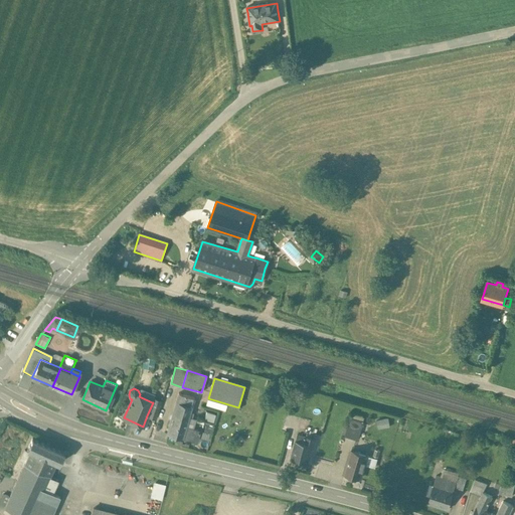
[(195,397),(179,393),(168,434),(197,442),(200,432),(186,427),(195,397)]
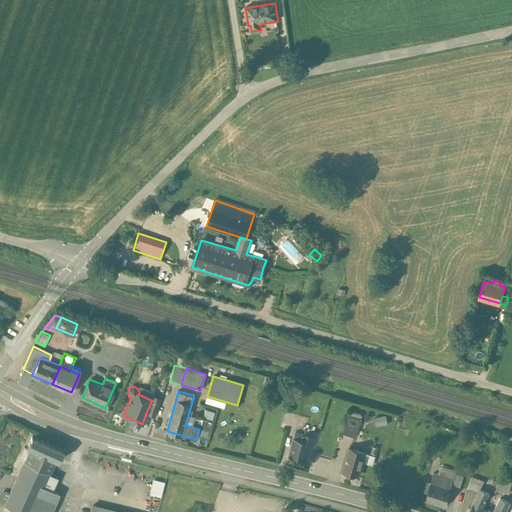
[(160,399),(153,396),(151,400),(152,400),(146,413),(155,417),(160,399)]
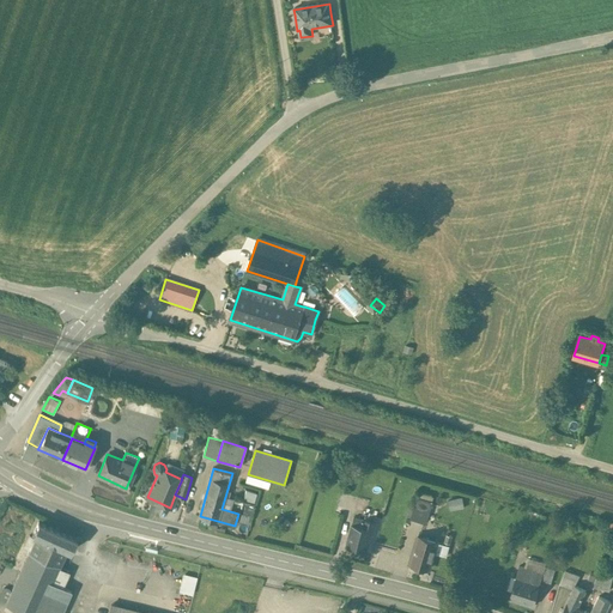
[(246,489),(242,498),(254,502),(256,492),(246,489)]
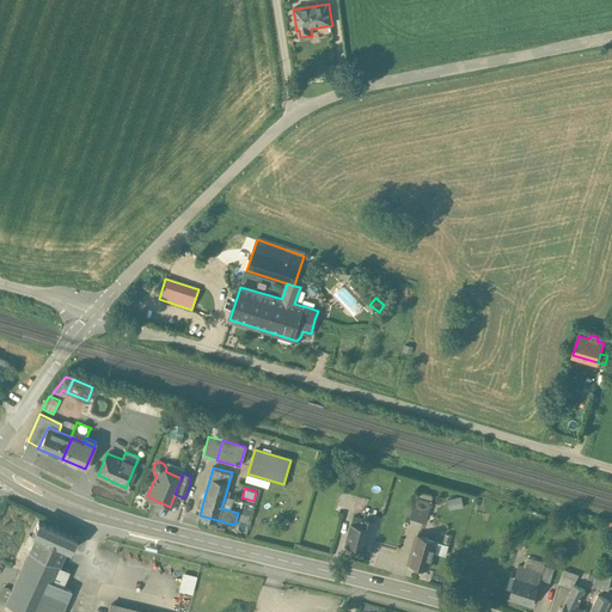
[(433,496),(418,493),(416,497),(432,502),(433,496)]
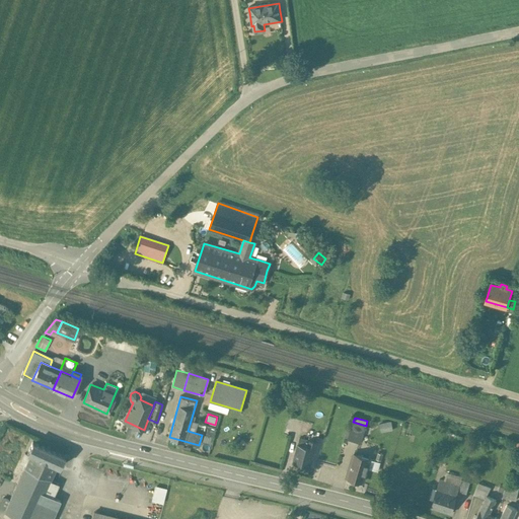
[(366,426),(353,422),(348,439),(360,443),(366,426)]
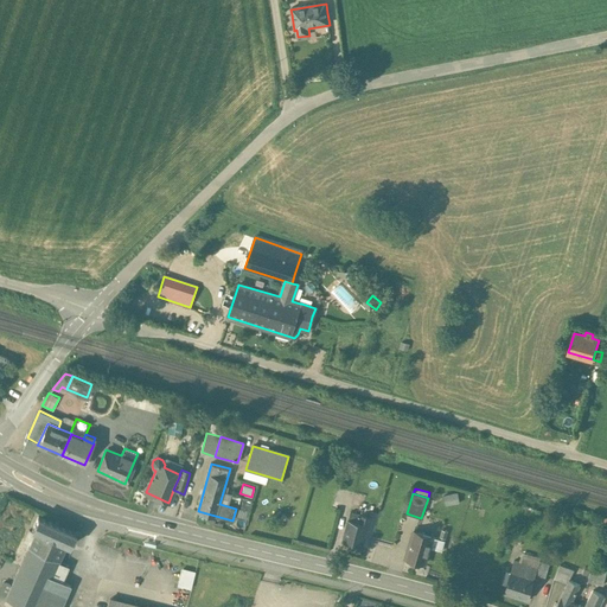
[(458,493),(443,496),(446,506),(460,504),(458,493)]
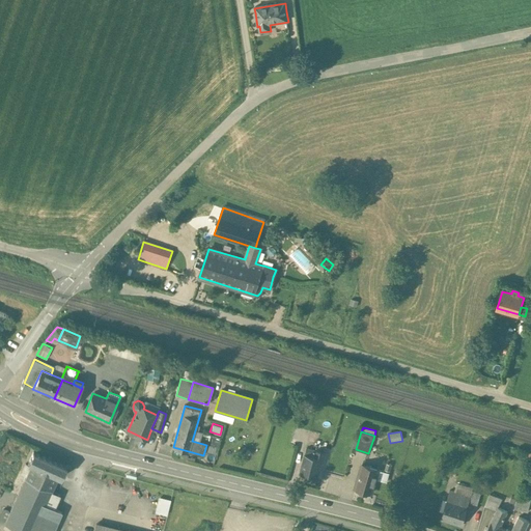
[(325,453),(306,449),(300,473),(316,477),(320,462),(323,463),(325,453)]
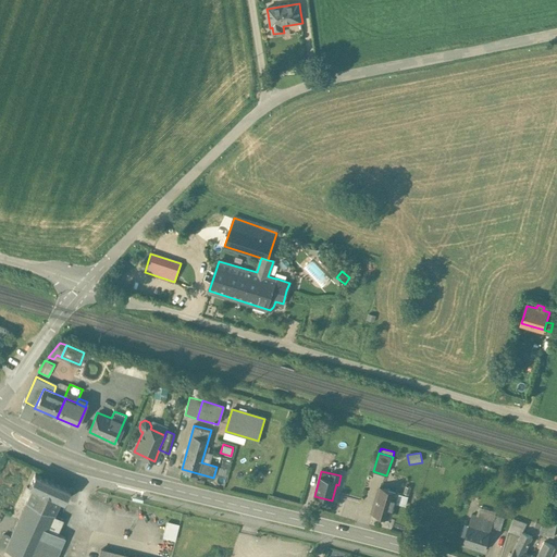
[(70,490),(36,474),(29,487),(33,489),(60,500),(64,503),(70,490)]
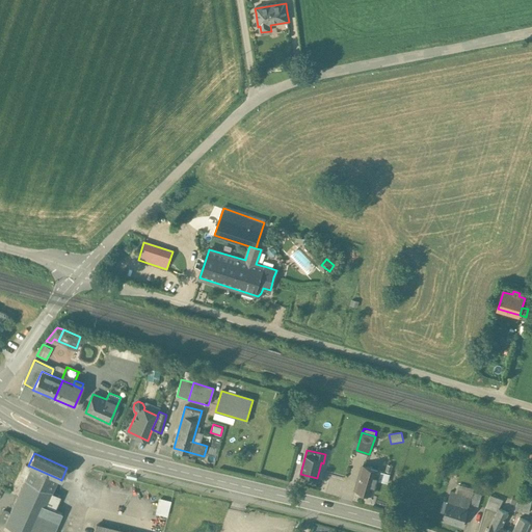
[(379,471),(363,466),(355,489),(372,494),(376,480),(388,483),(390,474),(379,471)]
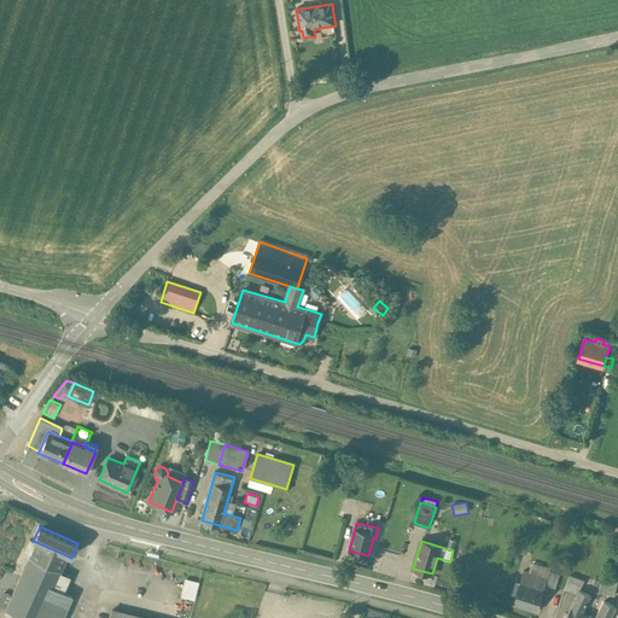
[(66,555),(36,542),(5,611),(22,617),(60,617),(70,596),(62,593),(70,576),(59,571),(66,555)]
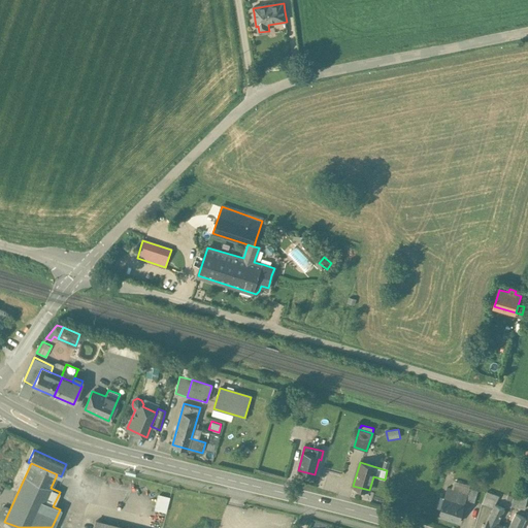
[(471,486),(454,481),(452,490),(468,494),(470,489),(471,486)]
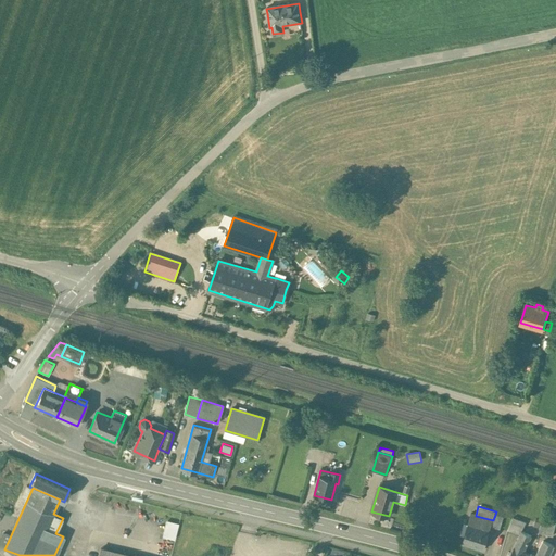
[(476,516),(472,515),(463,548),(483,554),(492,527),(493,520),(476,516)]
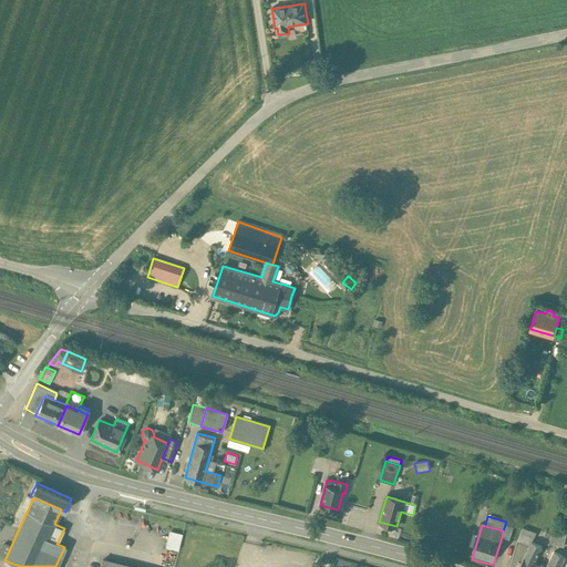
[(513,527),(505,525),(503,531),(502,537),(509,539),(513,527)]
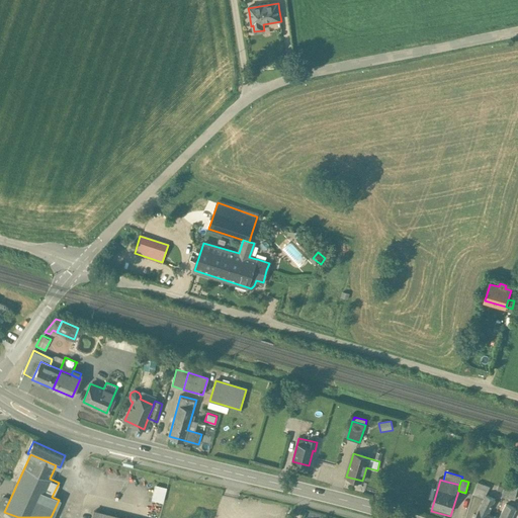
[(489,488),(478,483),(473,493),(484,498),(486,495),(489,488)]
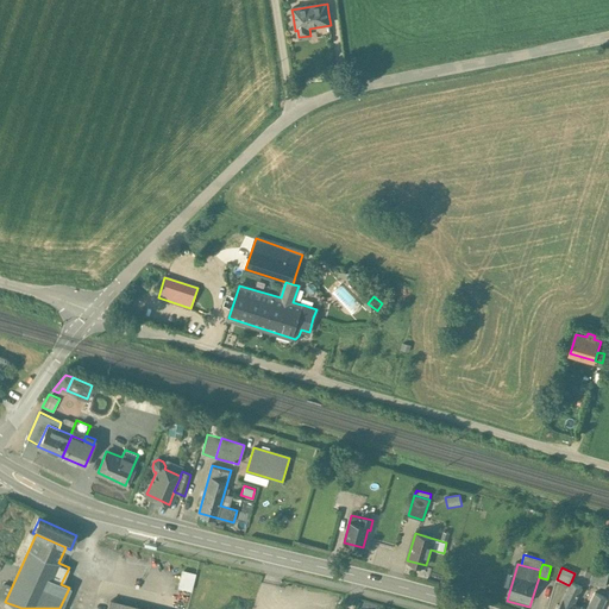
[(190,589),(194,571),(180,569),(176,586),(190,589)]
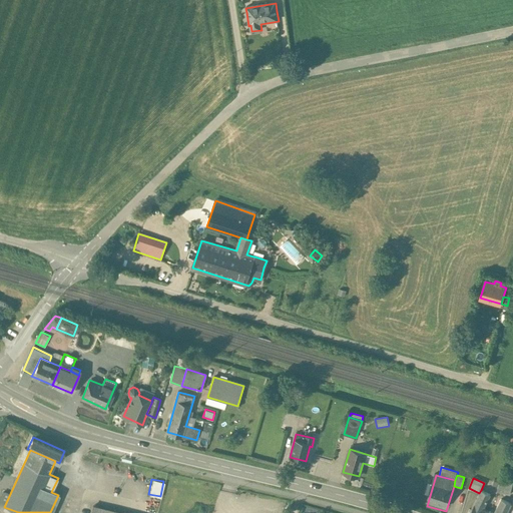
[(512,482),(500,479),(497,491),(509,494),(512,482)]
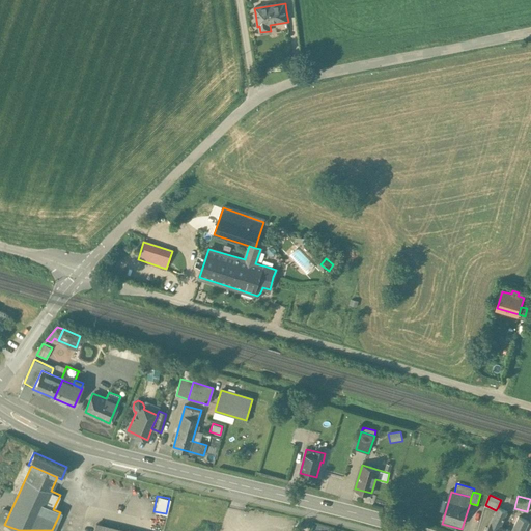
[(496,510),(491,522),(501,527),(508,512),(498,507),(496,510)]
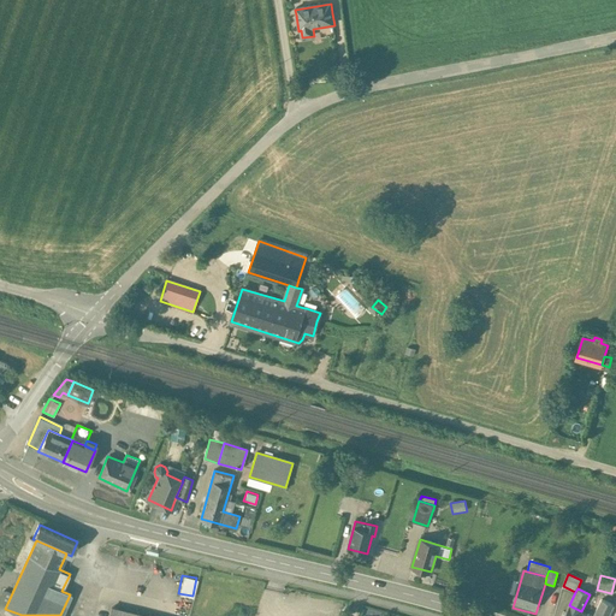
[(608,615),(614,606),(603,602),(596,615),(608,615)]
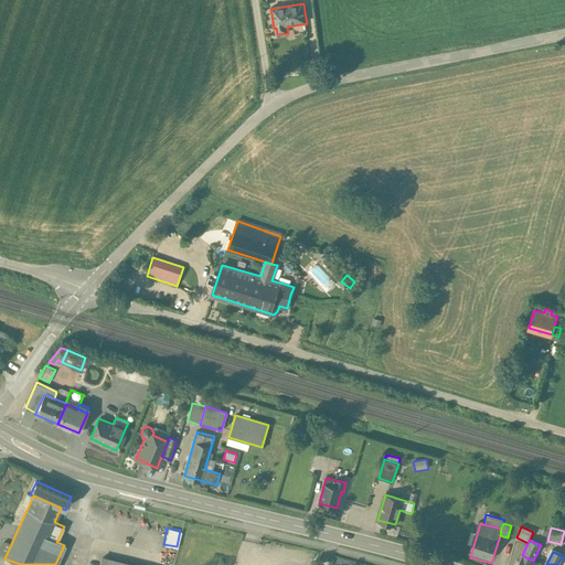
[(533,561),(522,555),(516,564),(537,564),(539,563),(533,561)]
